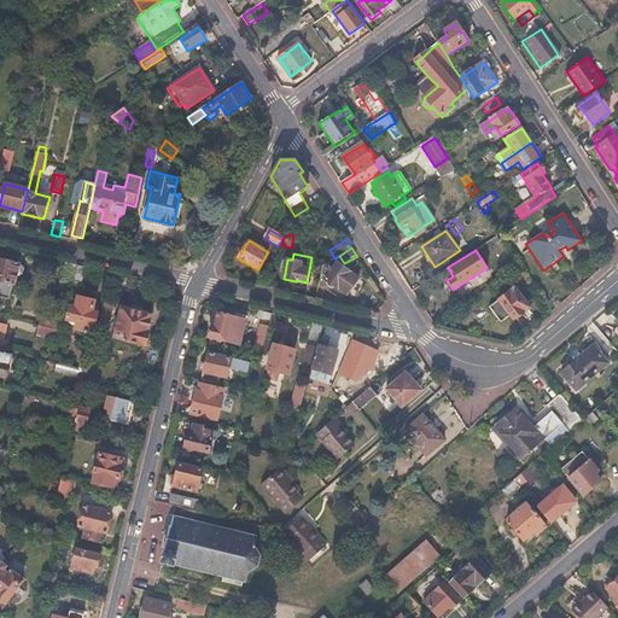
[(0,297),(9,299),(12,283),(15,283),(19,263),(0,257),(0,297)]
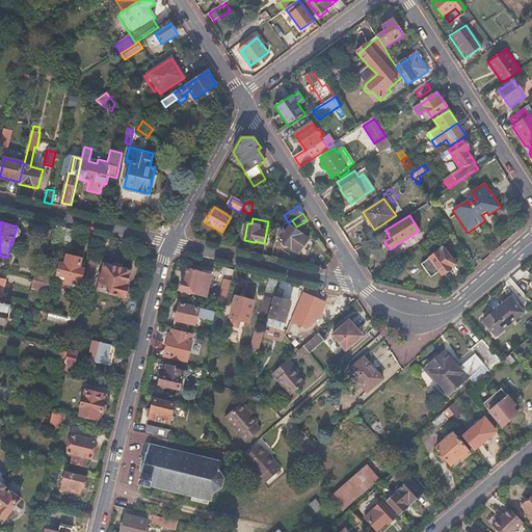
[(275,236),(281,238),(280,241),(282,243),(282,245),(285,247),(288,248),(289,246),(294,251),(299,251),(308,238),(290,225),(288,228),(283,224),(277,229),(275,236)]
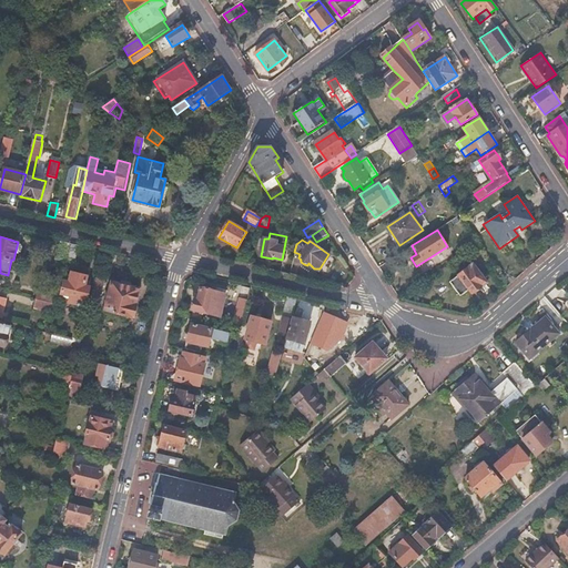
[(78,245),(69,243),(66,257),(74,260),(78,245)]
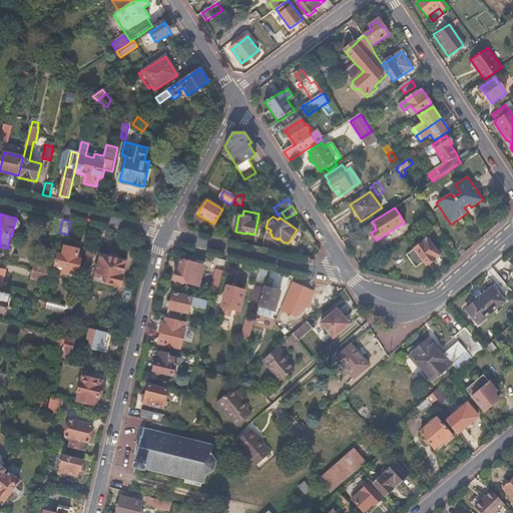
[(440,254),(428,238),(406,255),(416,268),(424,262),(427,266),(440,254)]
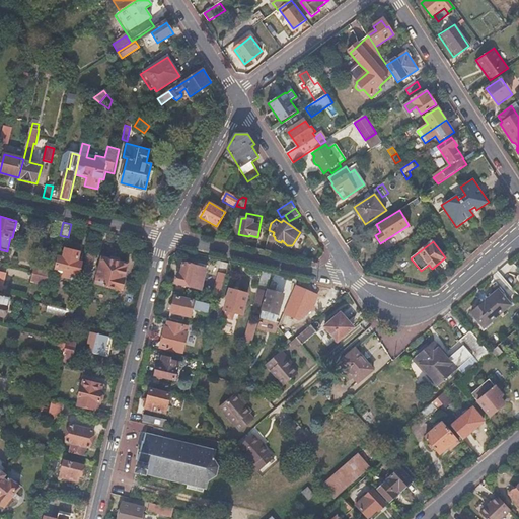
[(64,258),(59,256),(56,268),(64,270),(62,276),(71,278),(72,280),(75,281),(78,278),(81,263),(77,262),(79,252),(66,249),(64,258)]
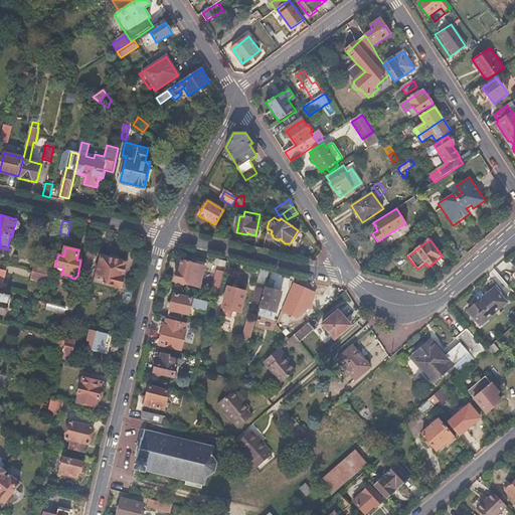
[(94,254),(87,252),(80,277),(88,279),(94,254)]
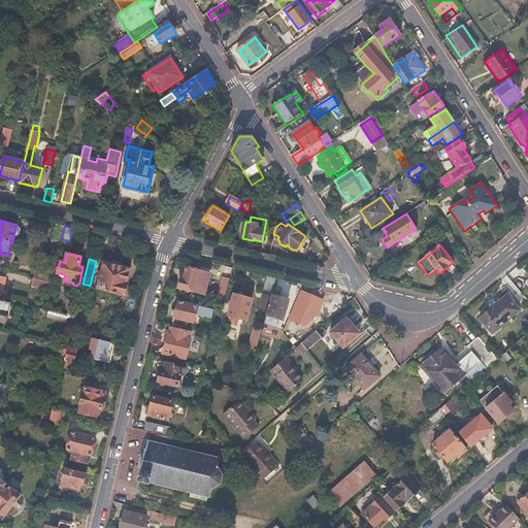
[(131,269),(103,262),(98,288),(125,295),(131,269)]
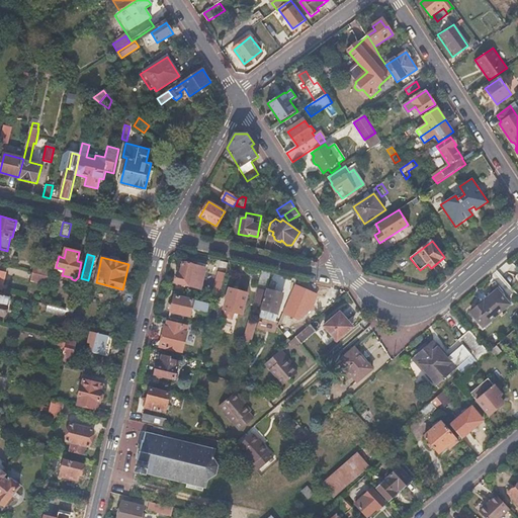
[(180,272),(178,272),(176,281),(177,282),(184,283),(200,287),(205,267),(183,261),(180,272)]
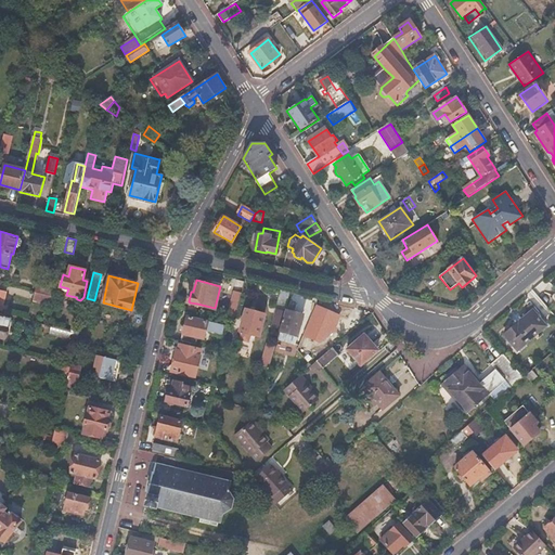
[(53,287),(38,284),(36,292),(51,296),(53,287)]
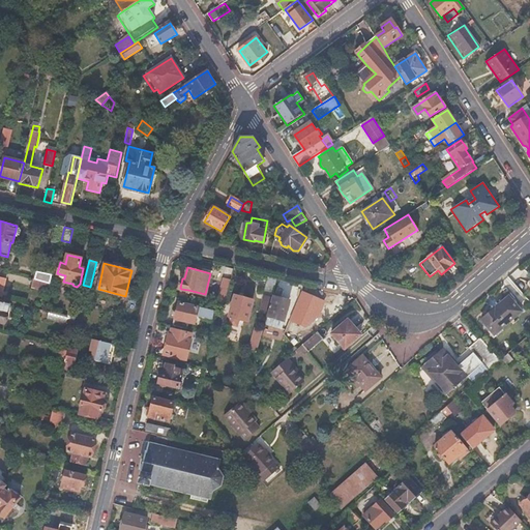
[(277,277),(268,275),(265,289),(274,291),(277,277)]
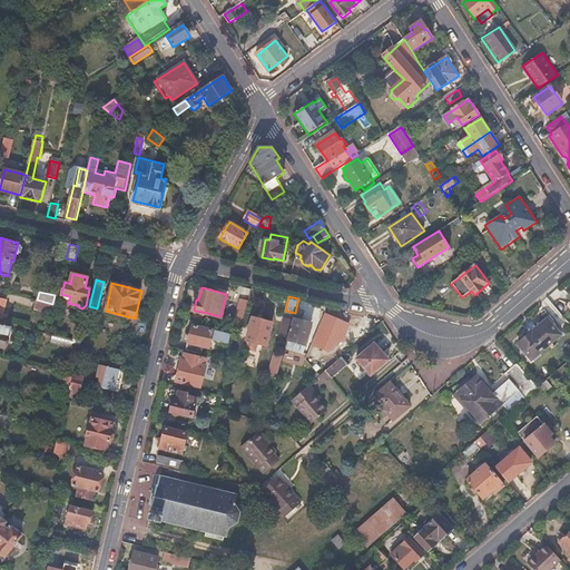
[(244,317),(248,301),(242,298),(237,315),(244,317)]
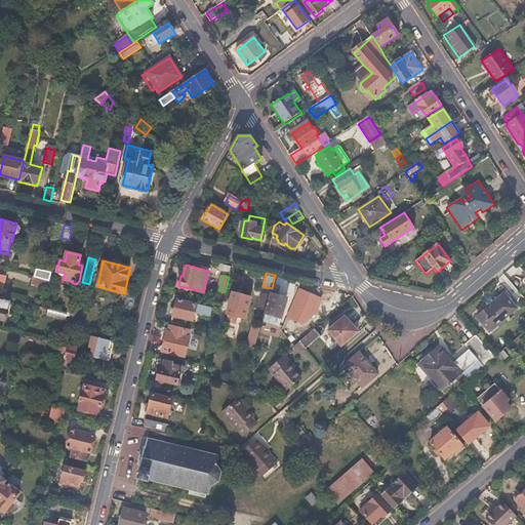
[(48,280),(34,276),(32,285),(46,288),(48,280)]
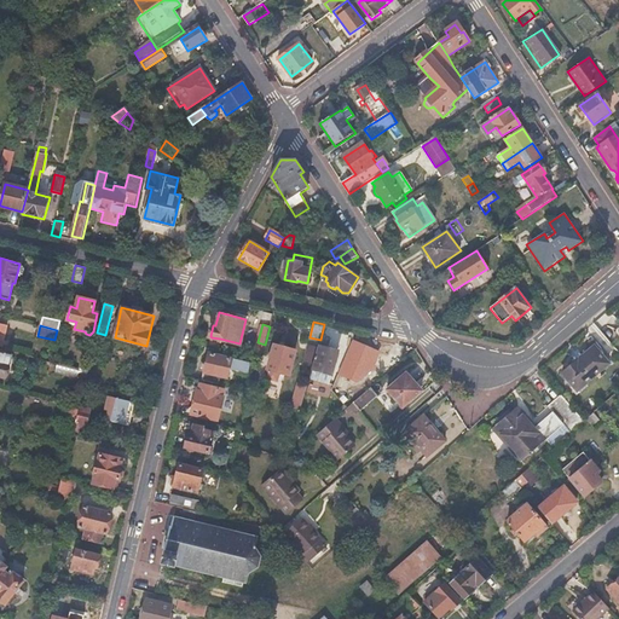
[(209,345),(218,347),(220,339),(212,337),(209,345)]
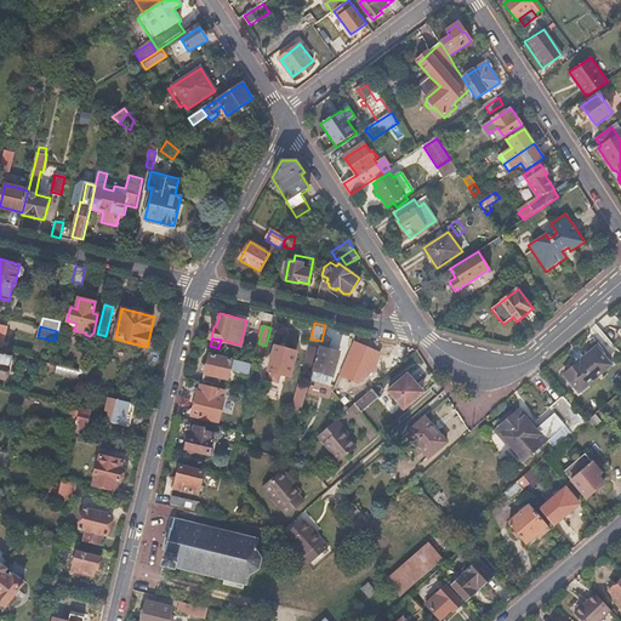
[(364,345),(354,340),(334,389),(343,393),(364,345)]
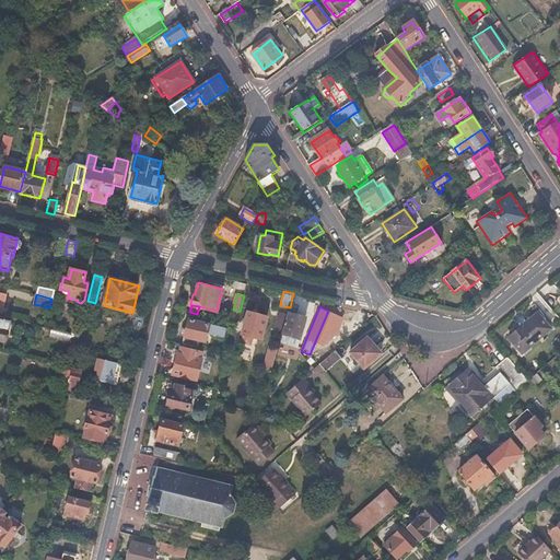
[(230,322),(236,323),(240,312),(233,310),(230,322)]
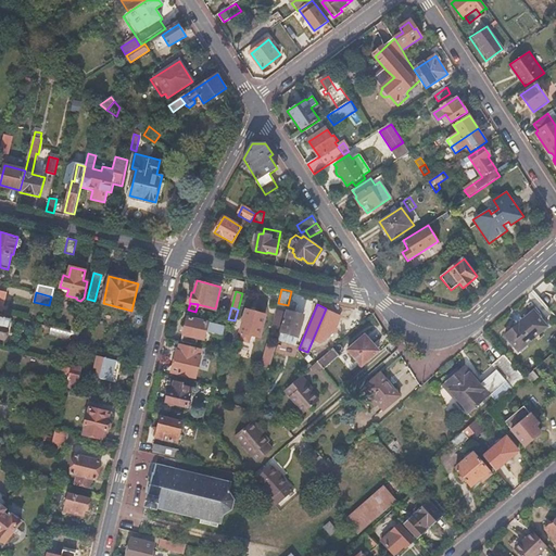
[(266,314),(247,308),(239,333),(242,335),(240,339),(250,342),(252,335),(260,337),(266,314)]
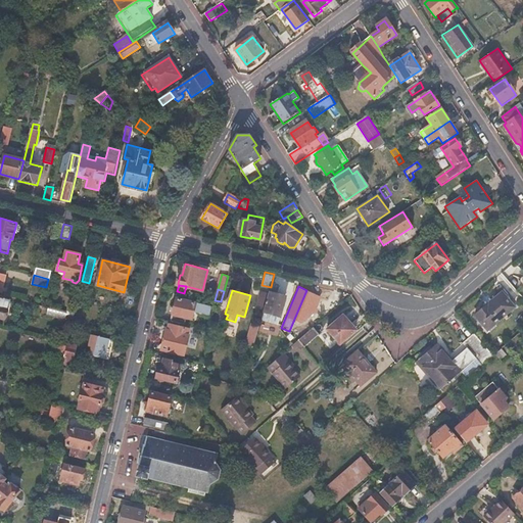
[(285,295),(270,291),(264,312),(281,316),(284,302),(283,302),(285,295)]
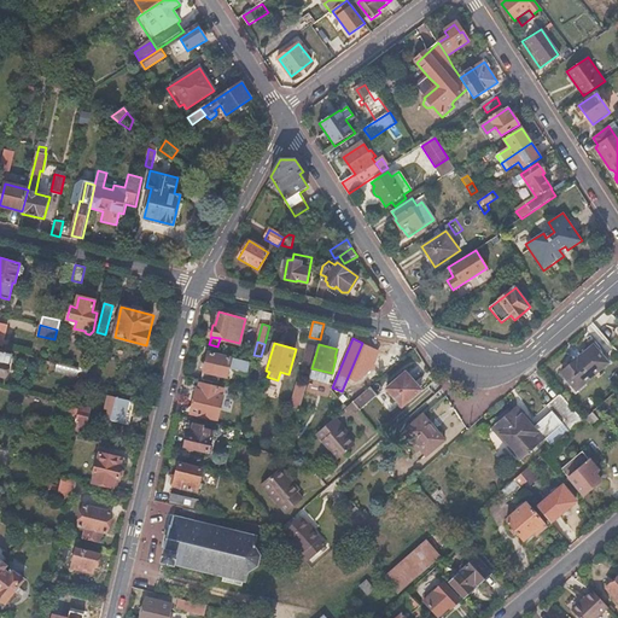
[(608,362),(594,344),(561,372),(577,390),(584,383),(608,362)]
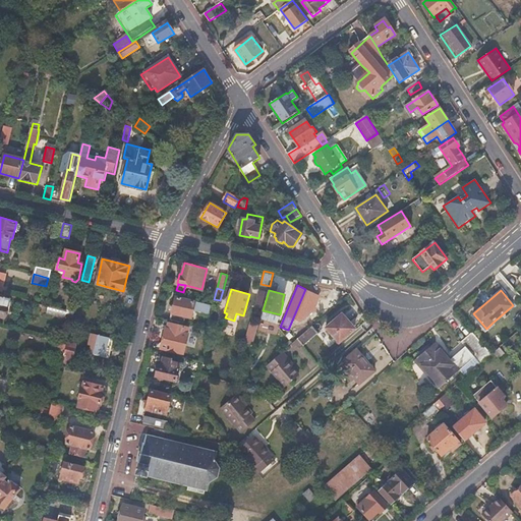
[(9,298),(0,295),(0,316),(4,317),(9,298)]
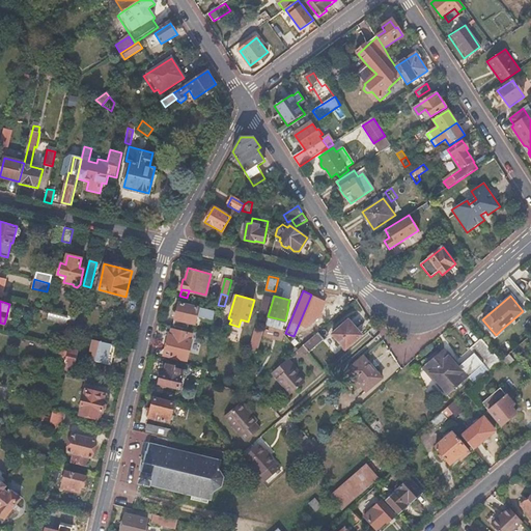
[(212,310),(179,303),(173,327),(188,330),(189,324),(194,325),(196,316),(210,319),(212,310)]
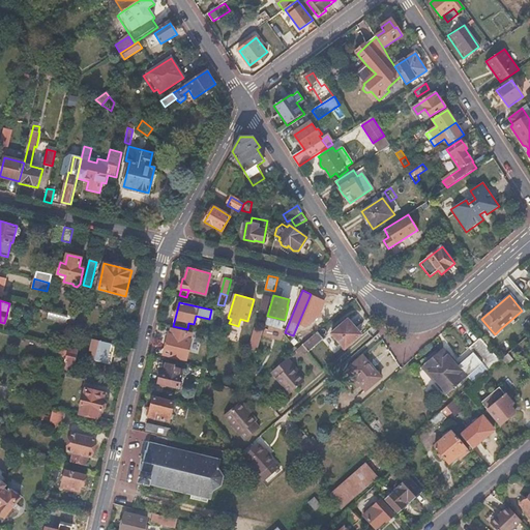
[(349,319),(332,332),(346,347),(362,333),(349,319)]
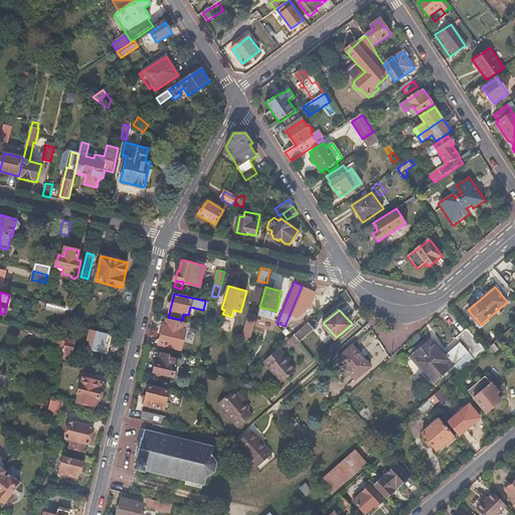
[(256,320),(248,318),(242,339),(250,342),(256,320)]
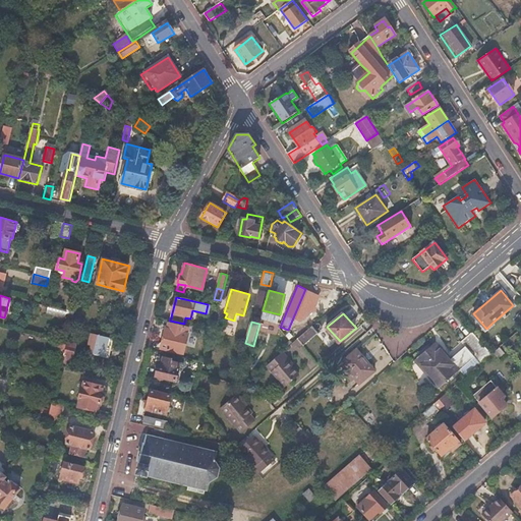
[(167,329),(166,329),(161,348),(183,353),(188,334),(186,334),(188,328),(169,324),(167,329)]
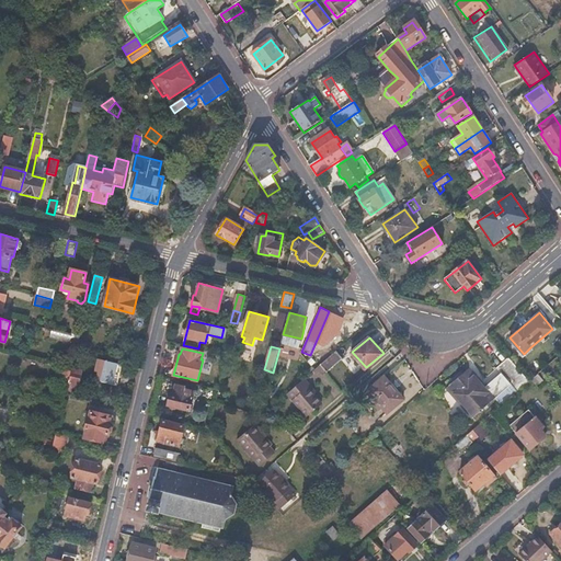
[(343,356),(336,348),(321,363),(327,369),(343,356)]
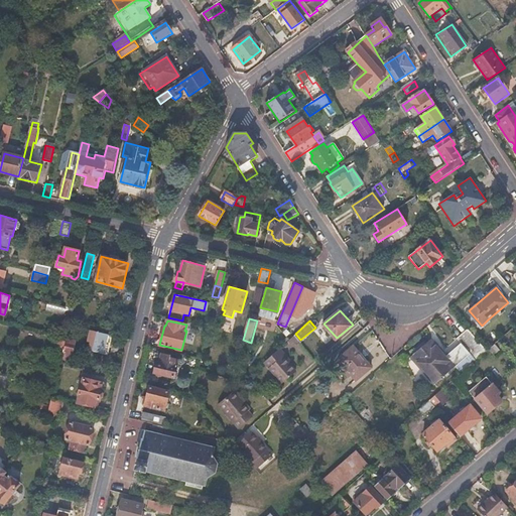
[(416,364),(418,363),(429,376),(428,377),(434,384),(470,353),(475,358),(486,349),(468,329),(457,338),(461,343),(445,356),(437,347),(438,346),(431,338),(424,344),(423,343),(415,350),(417,351),(410,357),(416,364)]
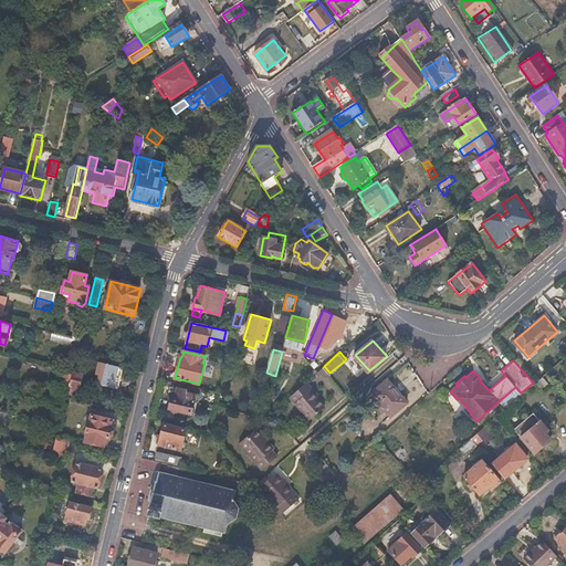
[(103,363),(100,375),(103,375),(102,384),(117,387),(122,368),(103,363)]
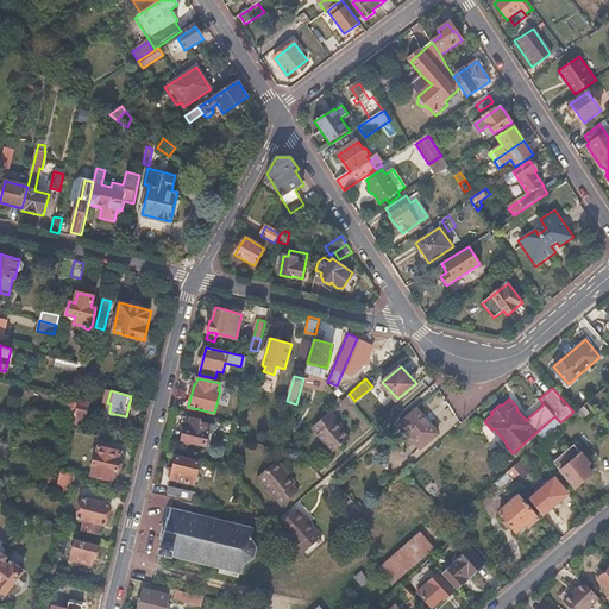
[(77,401),(63,397),(61,406),(75,409),(77,401)]
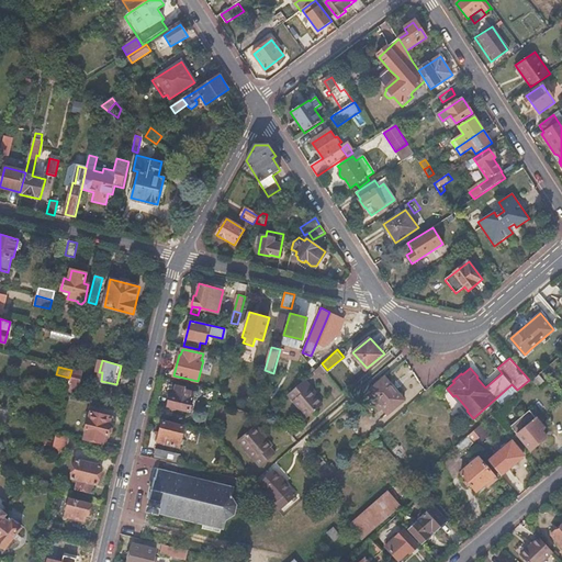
[(71,370),(69,378),(67,390),(79,393),(80,386),(78,385),(81,372),(79,370),(74,369),(71,370)]
